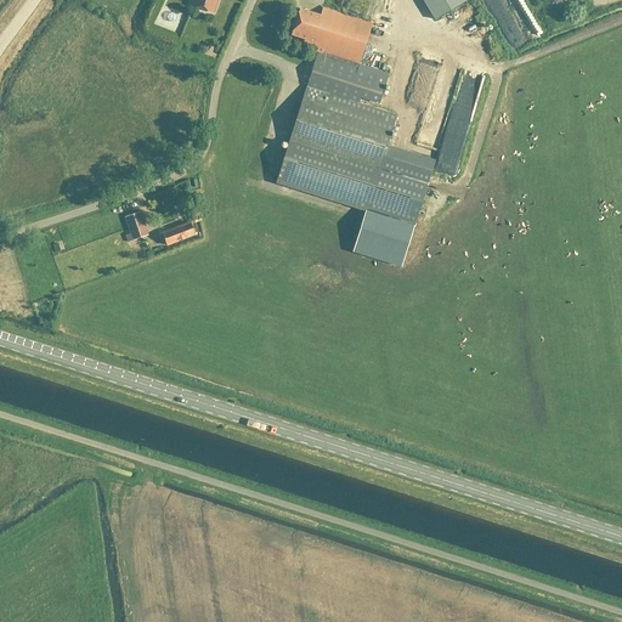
[(193,0),(192,6),(213,13),(216,0),(193,0)]
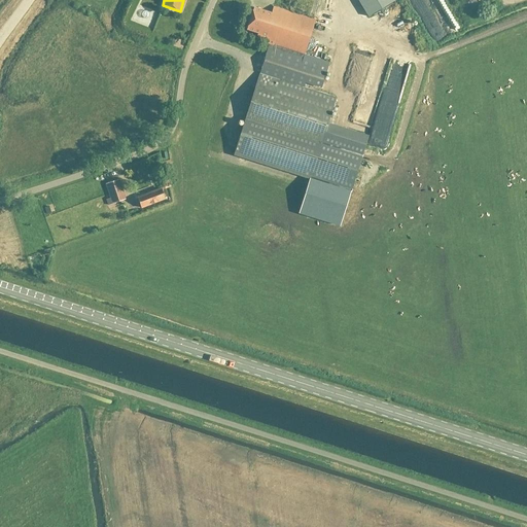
[(394,0),(356,0),(367,18),(395,1),(394,0)]
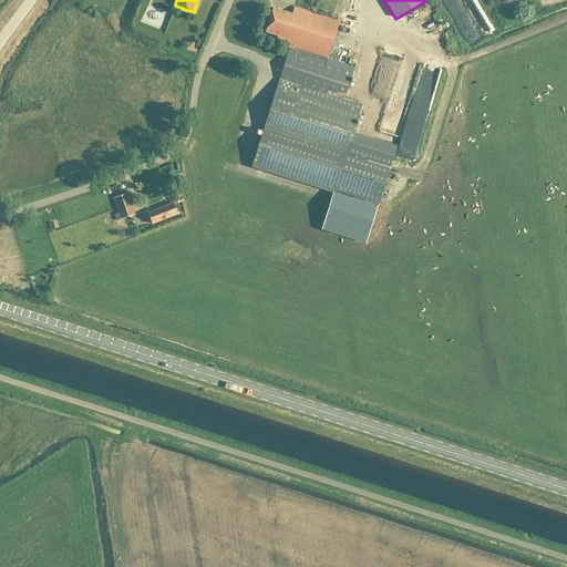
[(338,22),(294,9),(291,16),(289,22),(292,22),(290,28),(269,21),(265,33),(278,37),(277,40),(286,43),(285,47),(289,49),(251,167),(332,194),(321,228),(364,243),(395,146),(351,133),(360,105),(327,94),(328,90),(344,95),(353,68),(327,60),(338,22)]
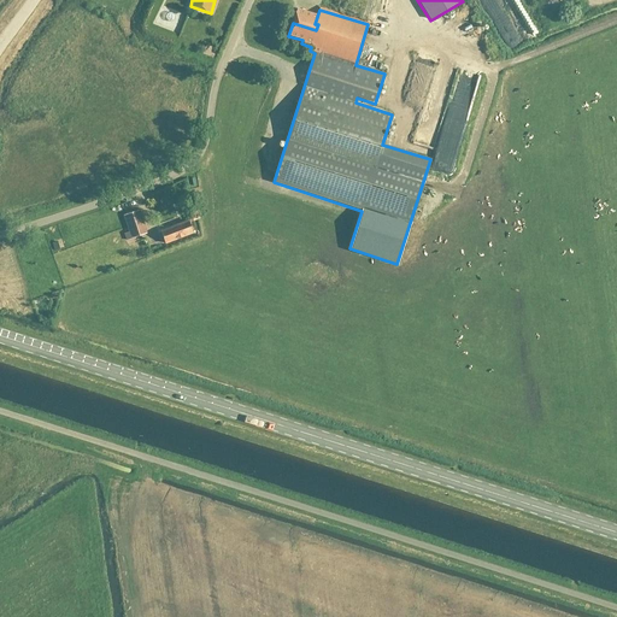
[(315,24),(317,17),(297,10),(293,23),(316,30),(318,24),(315,24)]
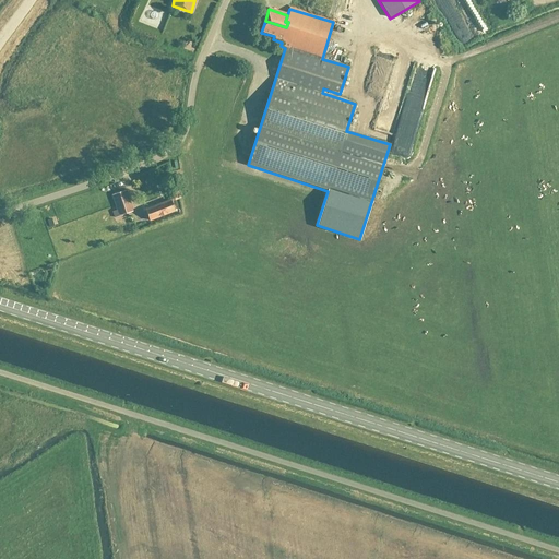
[(157,30),(162,20),(145,11),(140,22),(157,30)]
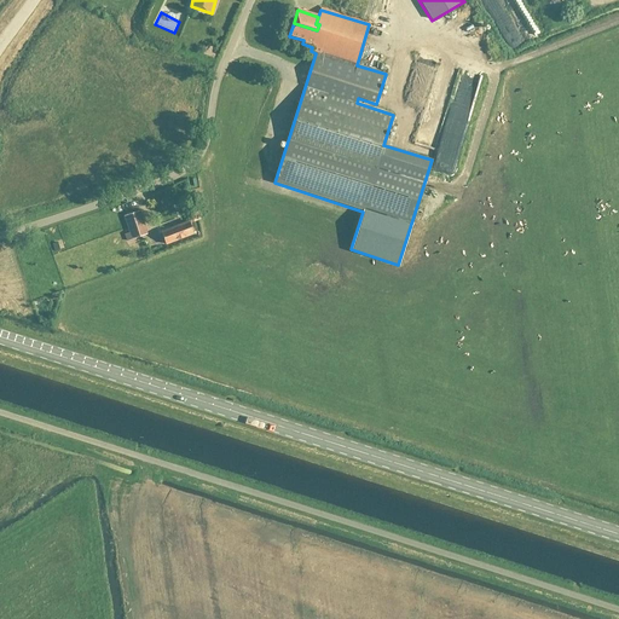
[(456,99),(451,109),(470,119),(475,109),(456,99)]
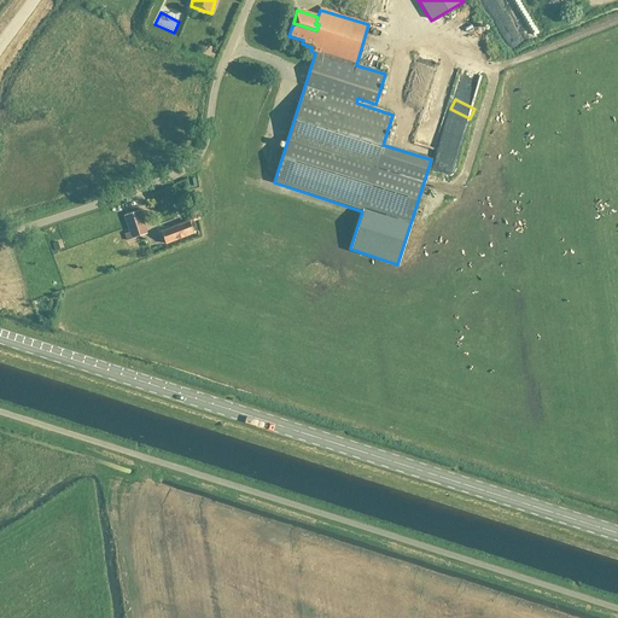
[(130,240),(145,235),(138,213),(123,217),(128,233),(130,239),(130,240)]
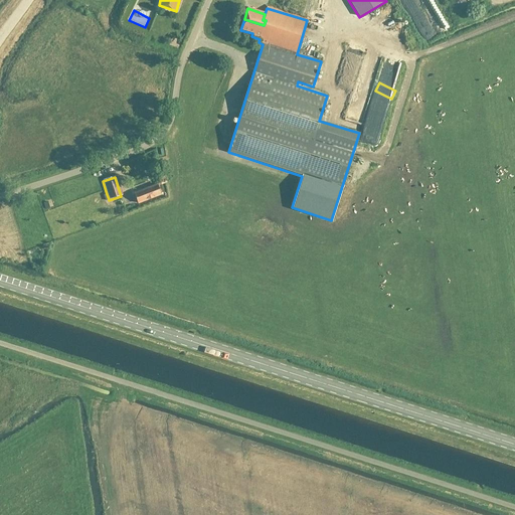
[(135,194),(134,194),(137,204),(160,195),(156,185),(141,191),(139,190),(135,191),(135,194)]
